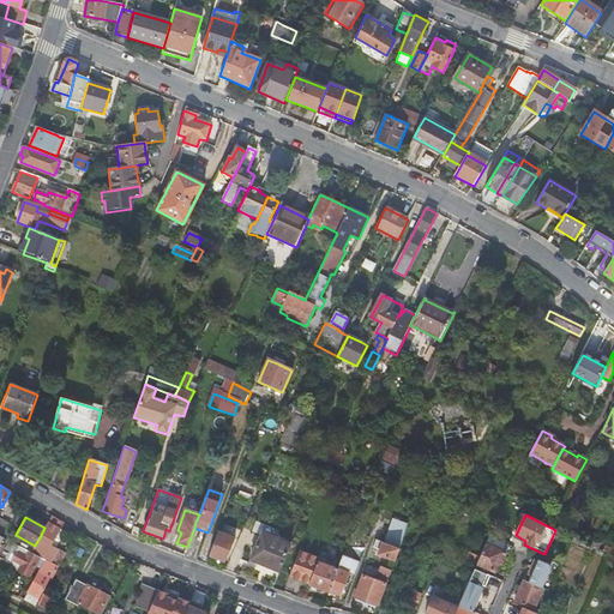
[(62,524),(52,517),(44,528),(40,537),(50,546),(60,529),(62,524)]
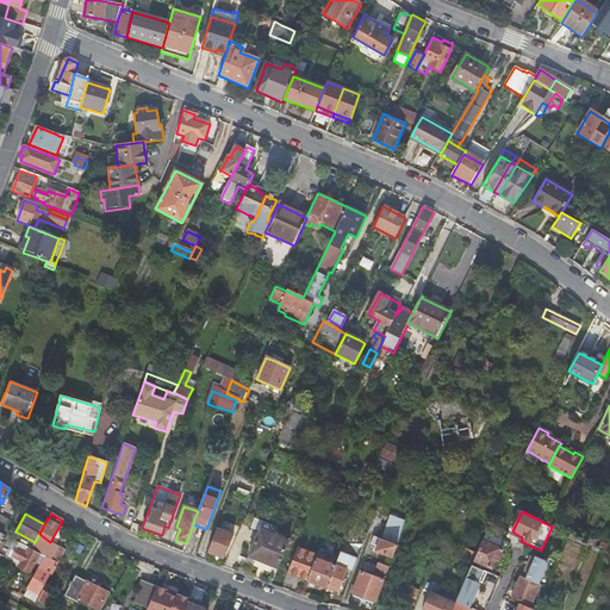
[(0,531),(4,534),(11,522),(0,515),(0,531)]
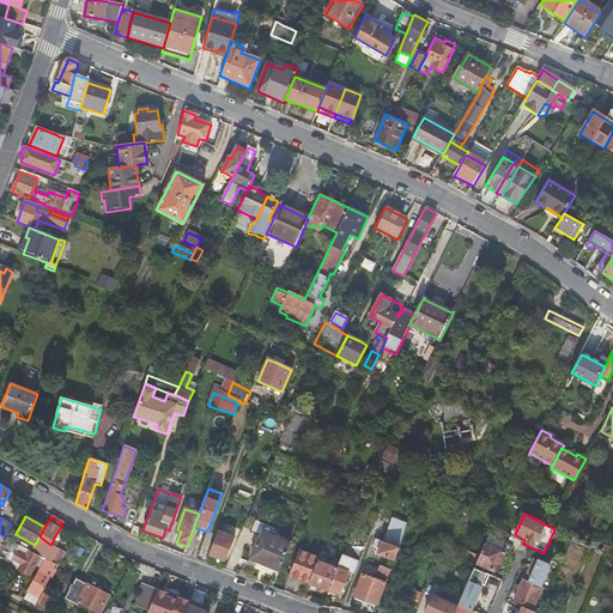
[(384,542),(400,548),(408,525),(393,519),(384,542)]
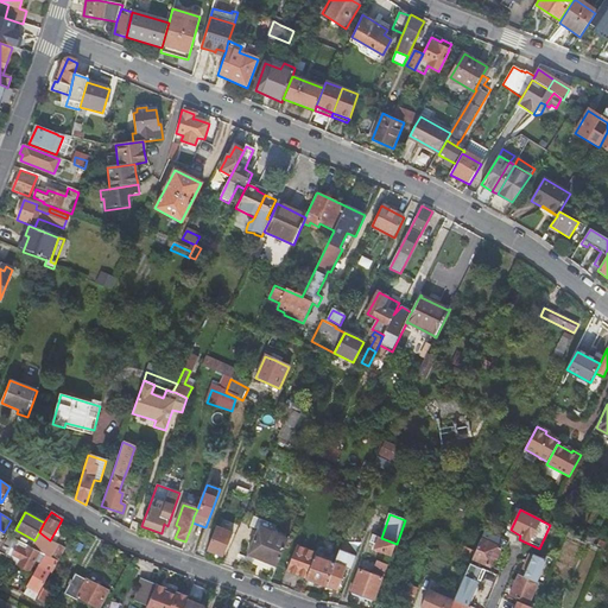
[(50,540),(56,543),(64,527),(59,524),(50,540)]
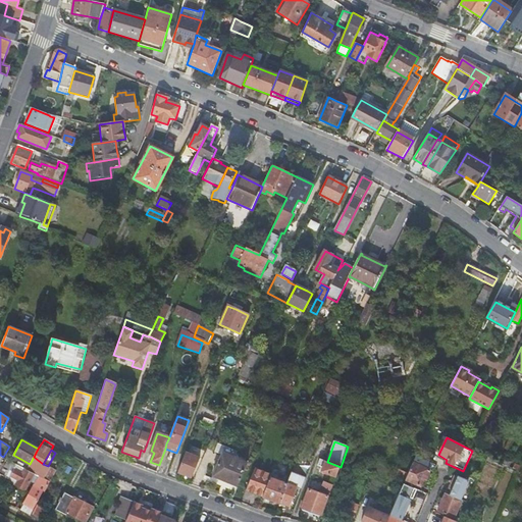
[(185,453),(177,472),(192,477),(200,458),(185,453)]
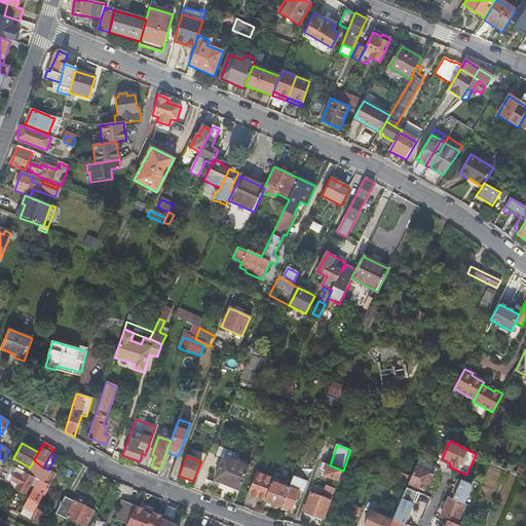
[(230,486),(240,490),(250,466),(224,456),(215,480),(226,484),(230,486)]
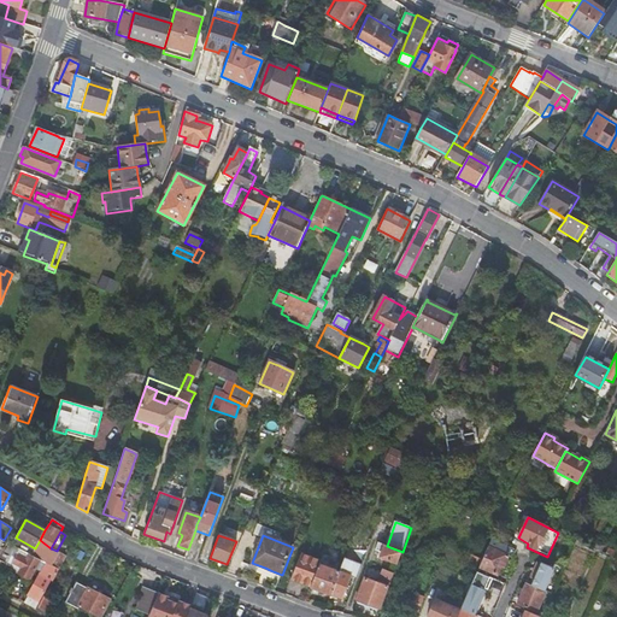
[(0,573),(5,565),(6,563),(11,565),(9,569),(29,580),(40,559),(31,556),(4,540),(0,546),(0,573)]
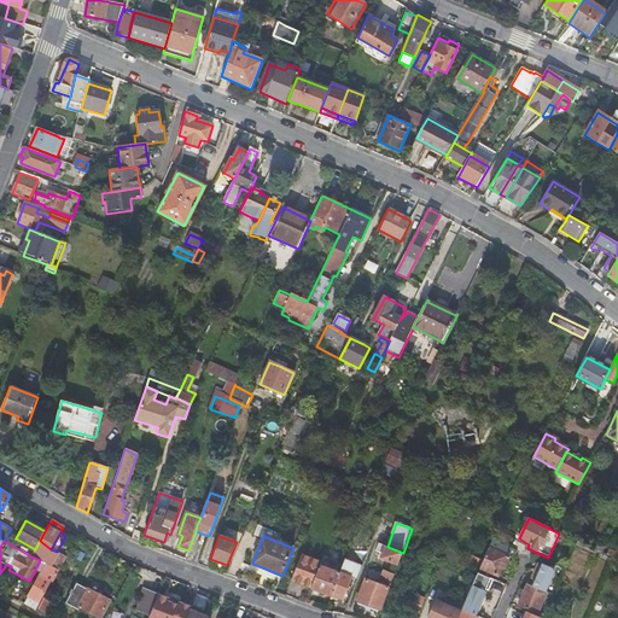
[(35,549),(31,557),(40,560),(46,564),(52,567),(59,554),(57,552),(51,549),(40,541),(35,549)]
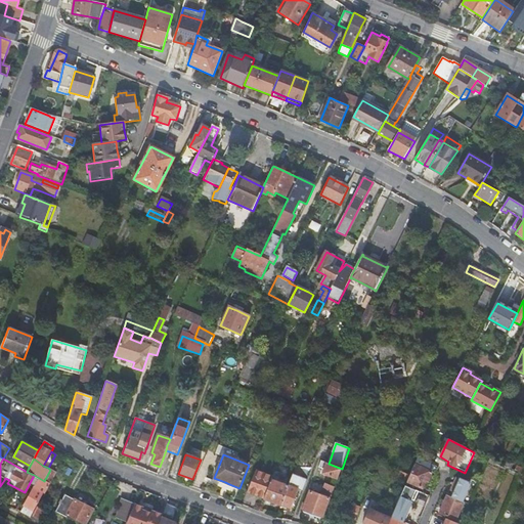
[(323,473),(338,479),(341,469),(342,469),(329,464),(326,464),(321,461),(318,468),(324,470),(323,473)]
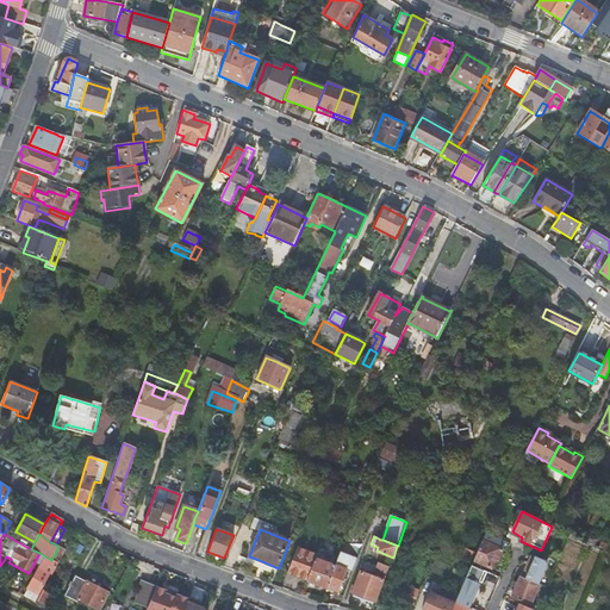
[(502,551),(481,541),(477,553),(473,561),(491,570),(495,560),(497,561),(502,551)]
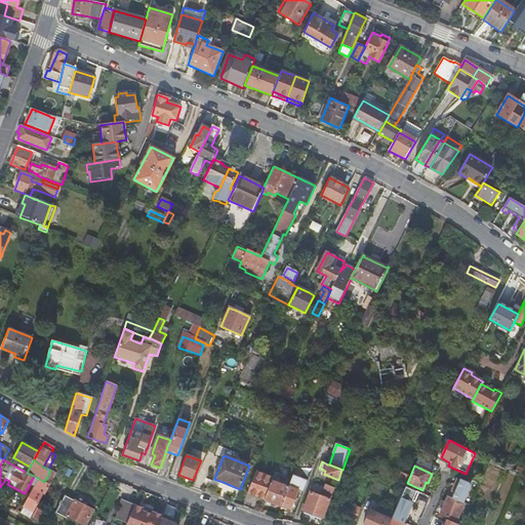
[(50,471),(44,482),(50,484),(55,474),(50,471)]
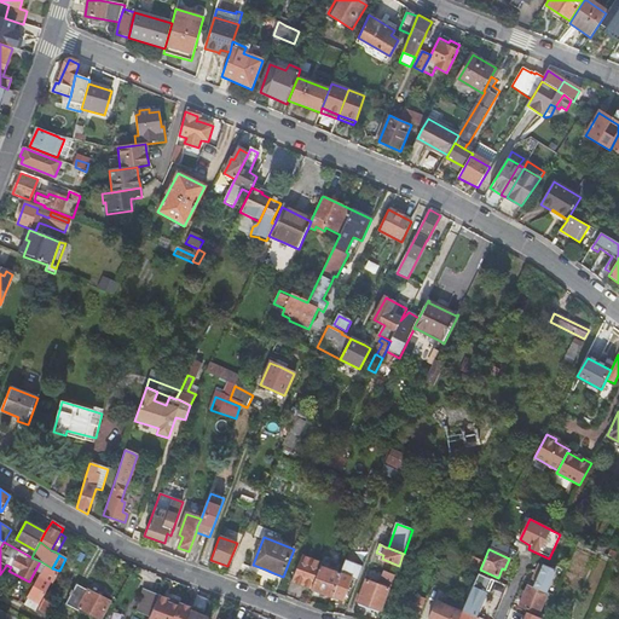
[(331,596),(340,574),(320,567),(312,559),(302,555),(291,580),(312,588),(312,589),(331,596)]
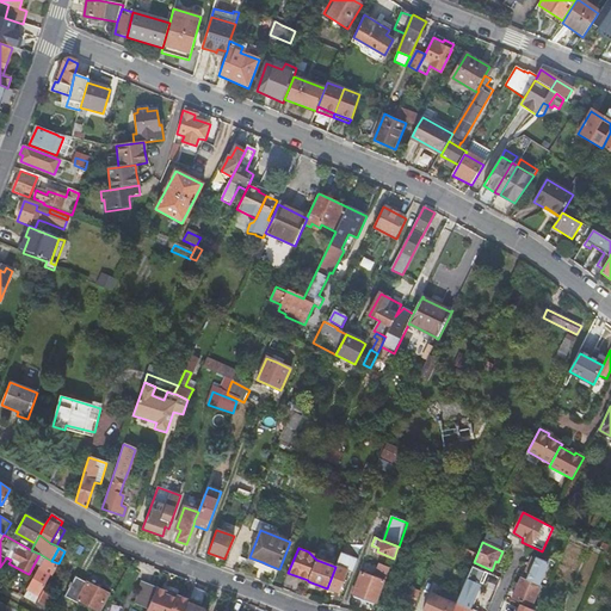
[(347,556),(341,554),(335,567),(327,588),(323,597),(328,598),(329,594),(338,597),(347,571),(343,568),(347,556)]
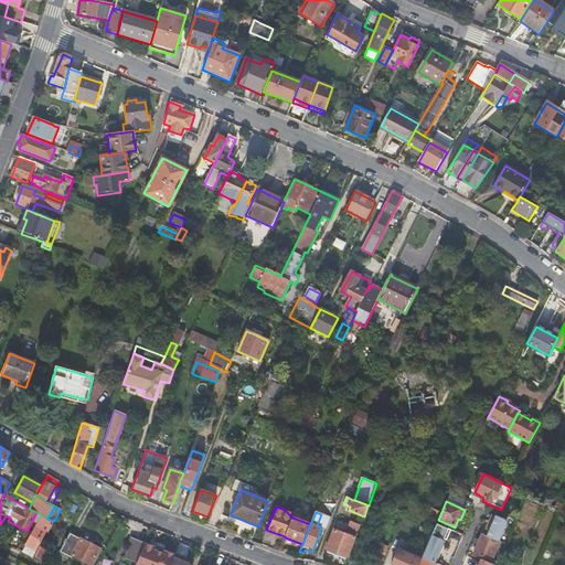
[(48,519),(42,515),(21,553),(32,558),(46,531),(49,531),(54,521),(48,519)]
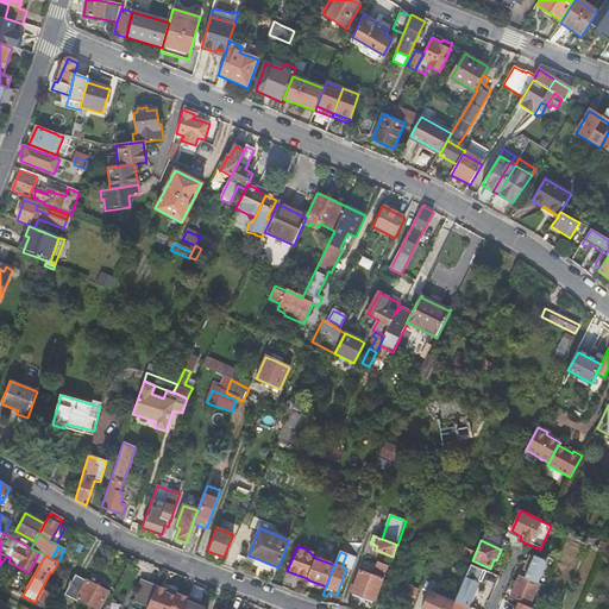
[(523,577),(527,578),(537,583),(546,562),(533,557),(529,566),(523,577)]
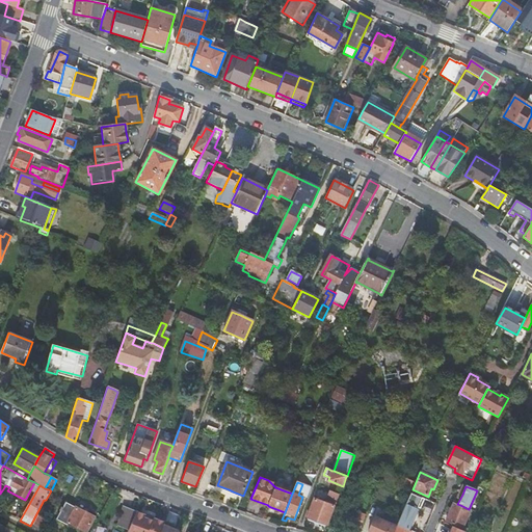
[(326,501),(336,505),(340,495),(329,491),(326,501)]
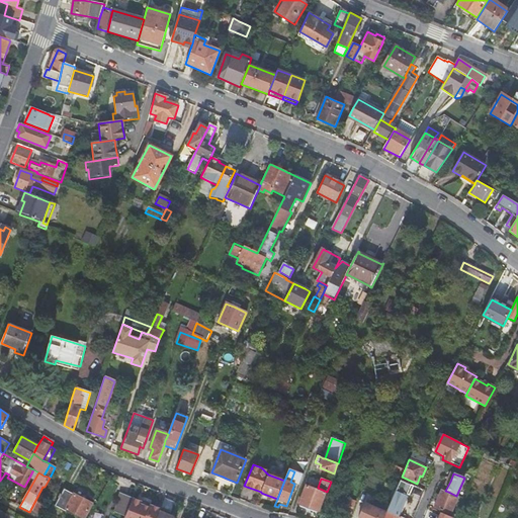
[(408,499),(413,487),(400,481),(386,512),(396,516),(397,516),(405,498),(408,499)]
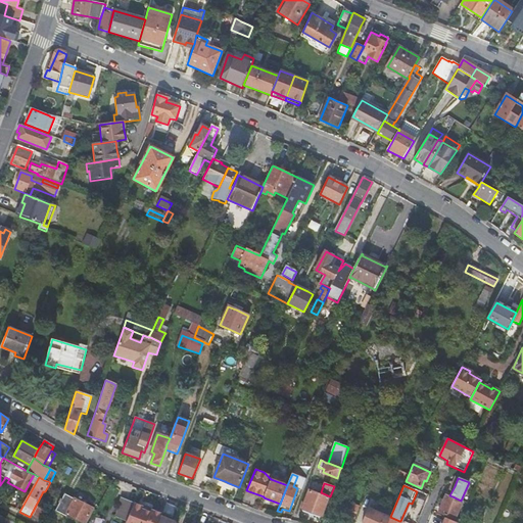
[(320,517),(321,518),(329,497),(308,489),(301,510),(302,513),(307,515),(310,514),(313,515),(313,517),(318,519),(320,517)]
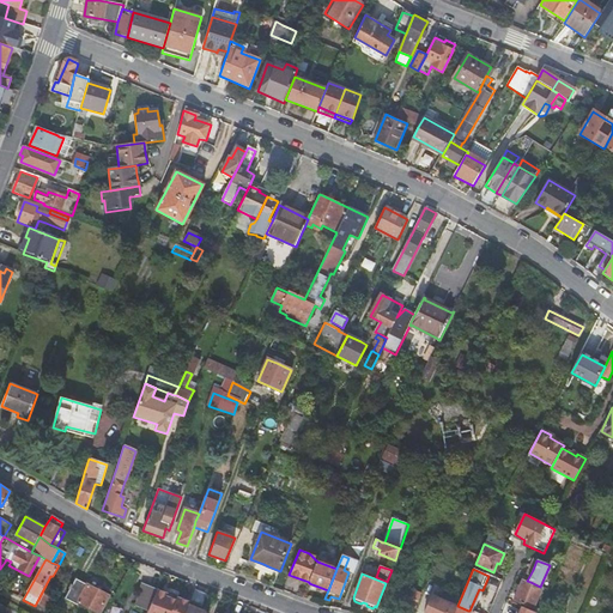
[(65,599),(77,605),(78,602),(96,612),(99,612),(109,596),(87,584),(86,586),(76,580),(72,586),(70,584),(67,589),(70,590),(65,599)]
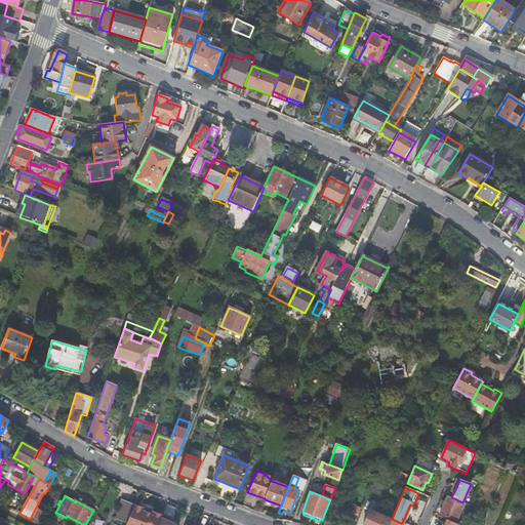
[(451,497),(447,496),(440,514),(456,521),(463,502),(462,502),(454,498),(451,497)]
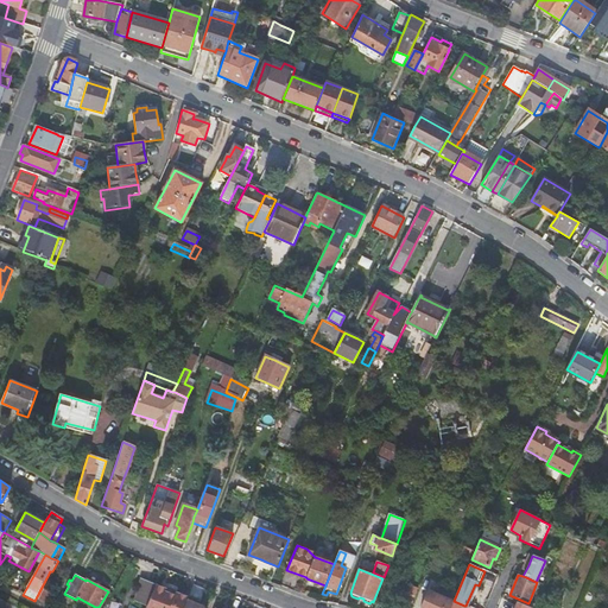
[(147,606),(157,584),(140,577),(140,578),(134,600),(147,606)]
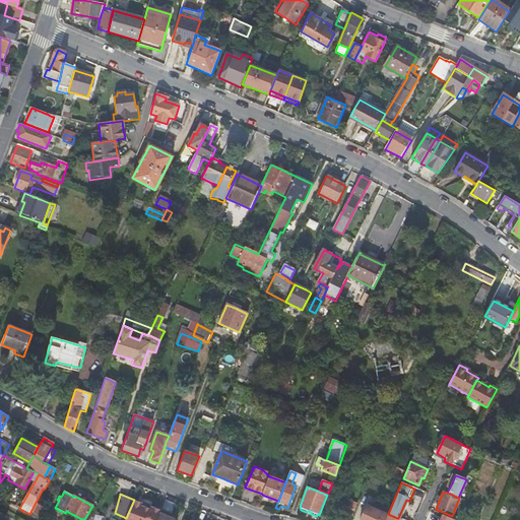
[(156,519),(161,511),(134,500),(126,518),(124,519),(156,519)]
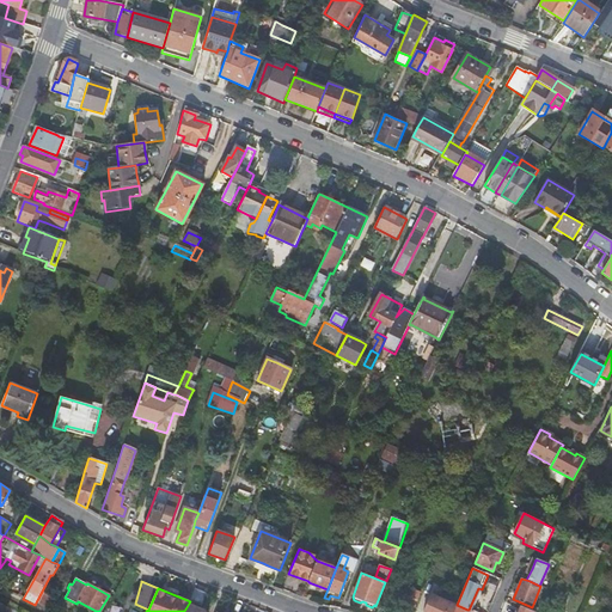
[(452,611),(454,610),(456,606),(432,595),(423,611),(452,611)]
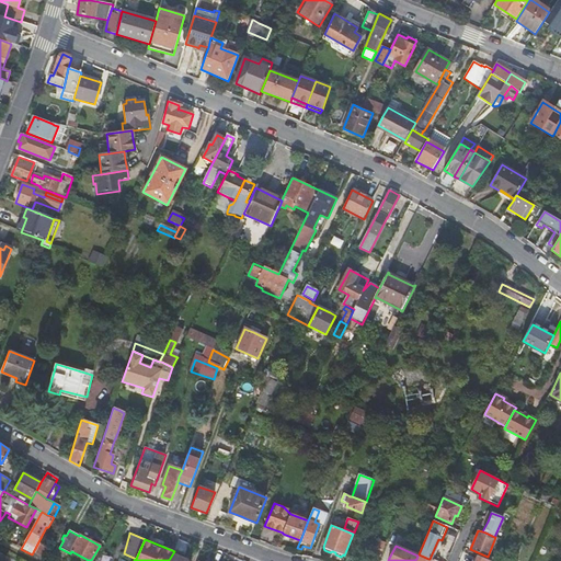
[(174,551),(169,560),(191,560),(187,559),(189,557),(185,556),(185,554),(174,549),(174,551)]
